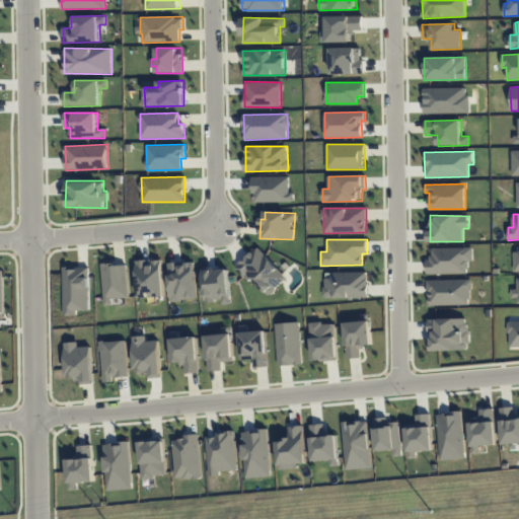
[(248,274),(269,295),(287,278),(257,246),(235,268),(244,278),(248,274)]
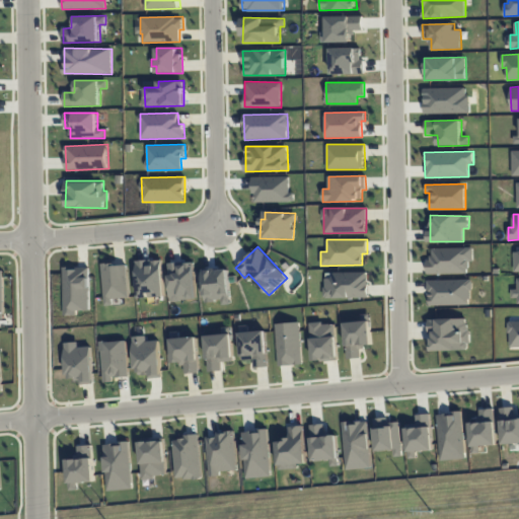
[(472,247),(428,248),(429,274),(468,273),(468,262),(473,262),(472,247)]
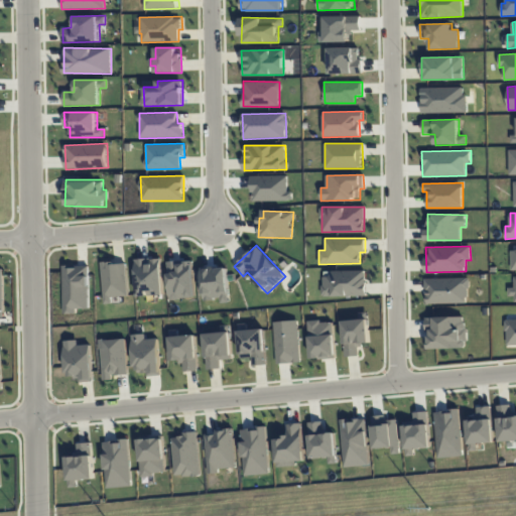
[(163,258),(137,259),(139,296),(164,295),(163,258)]
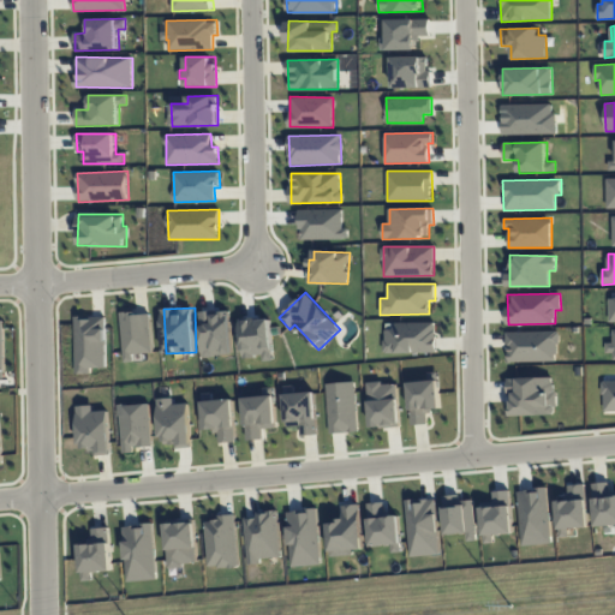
[(203,356),(234,354),(233,311),(202,312),(203,356)]
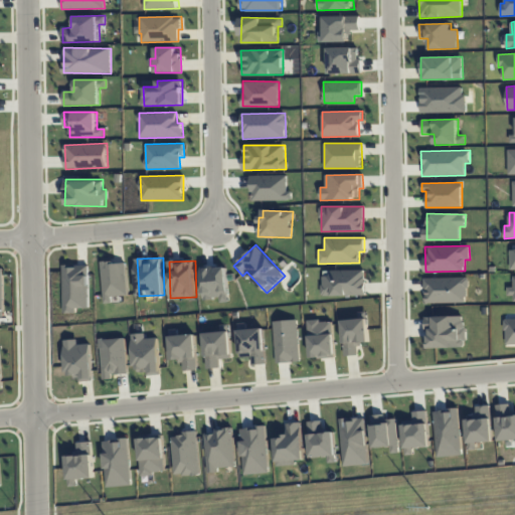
[(102,263),(103,303),(112,303),(112,297),(128,296),(127,262),(102,263)]
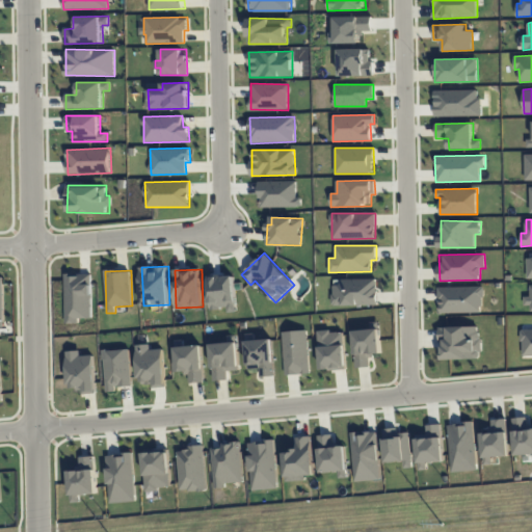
[(92,273),(65,273),(64,323),(79,323),(79,319),(91,319),(92,273)]
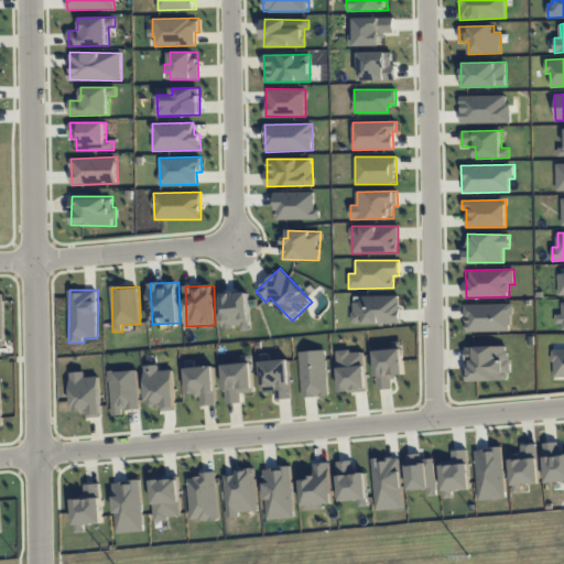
[(360,296),(360,303),(351,303),(351,324),(400,323),(399,295),(360,296)]
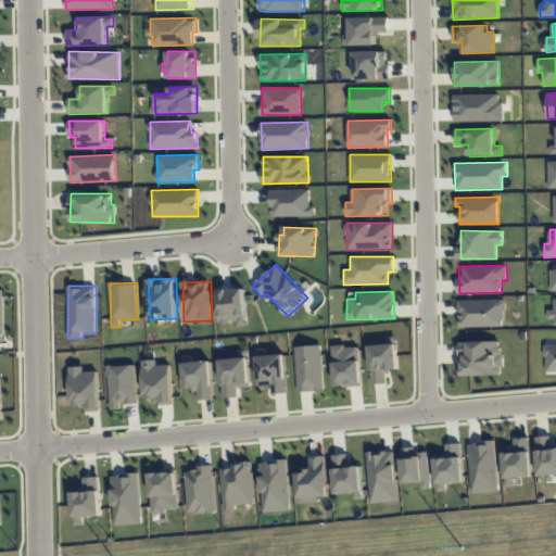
[(458,327),(505,326),(504,300),(458,300),(458,327)]
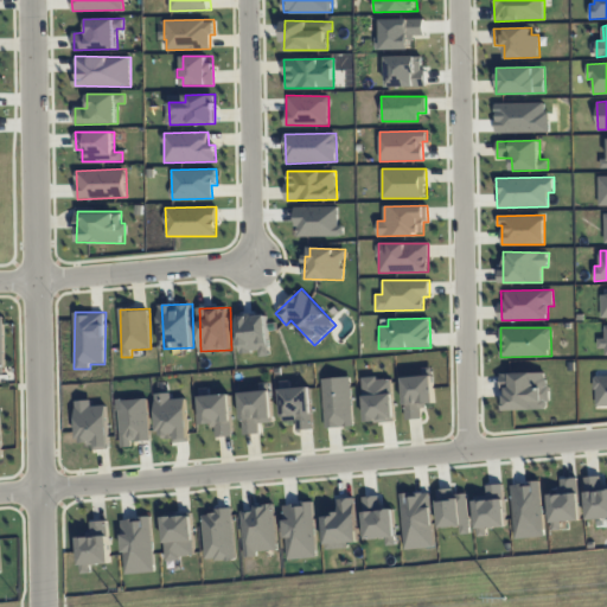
[(435,404),(432,368),(421,368),(422,376),(402,377),(406,420),(422,419),(421,406),(435,404)]
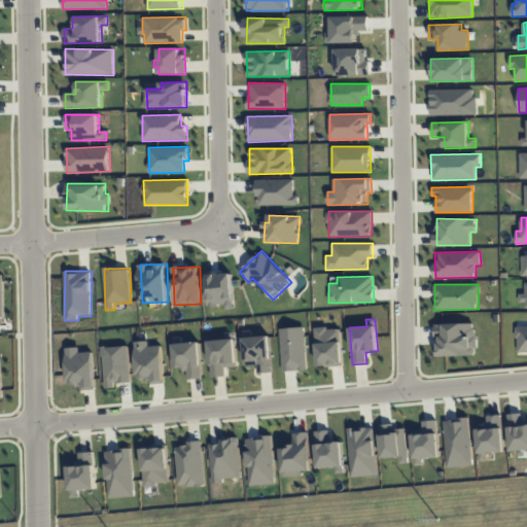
[(476,323),(434,324),(434,340),(437,340),(438,356),(476,355),(476,323)]
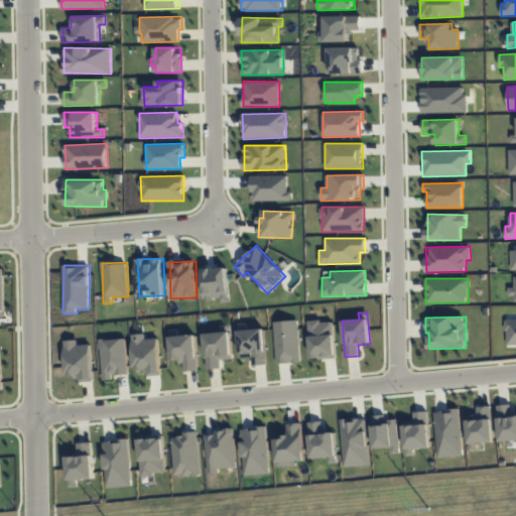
[(515,345),(515,318),(505,318),(506,345),(515,345)]
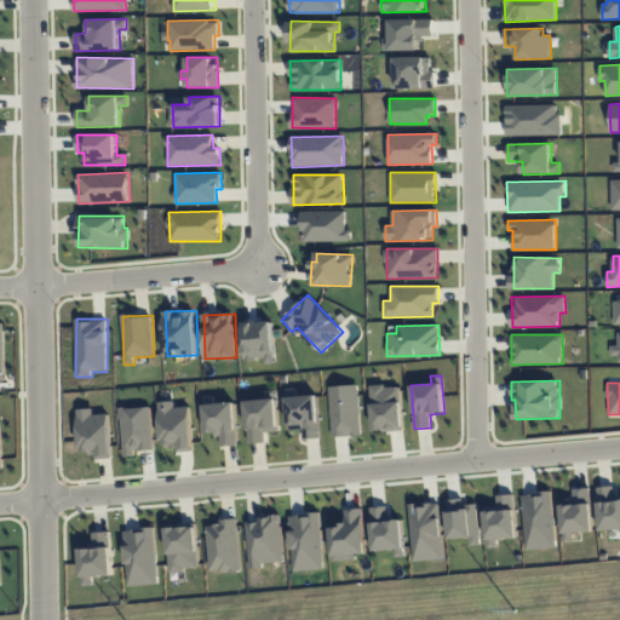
[(360,436),(359,385),(329,385),(331,436),(360,436)]
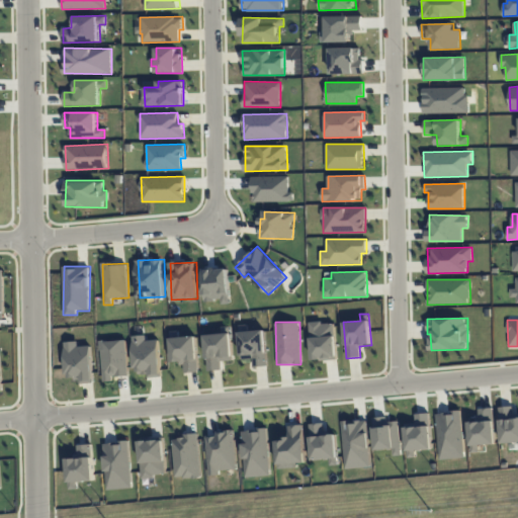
[(335,322),(310,323),(312,360),(336,359),(335,322)]
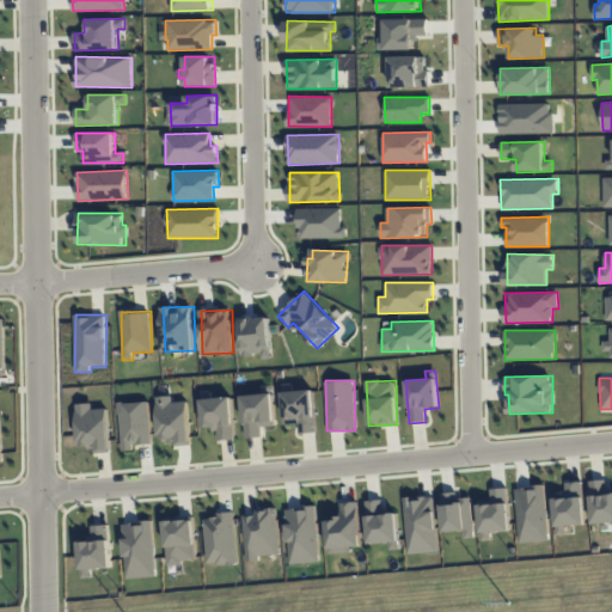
[(275,426),(271,385),(262,386),(262,393),(242,396),(245,438),(262,436),(261,427),(275,426)]
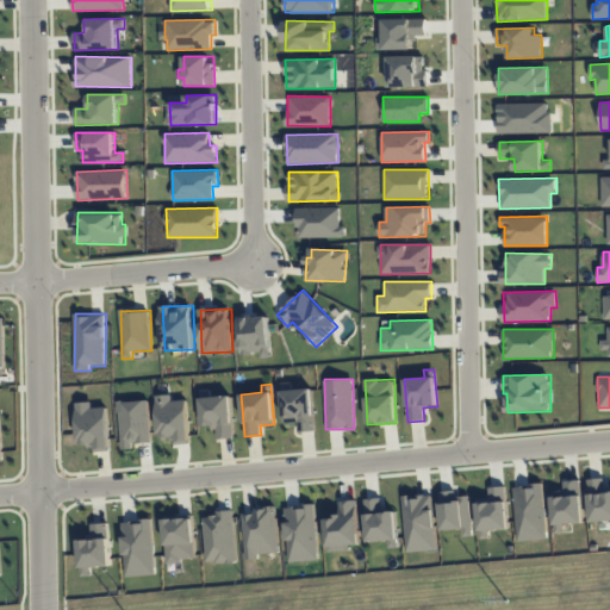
[(315,431),(312,388),(281,391),(284,423),(298,423),(298,431),(315,431)]
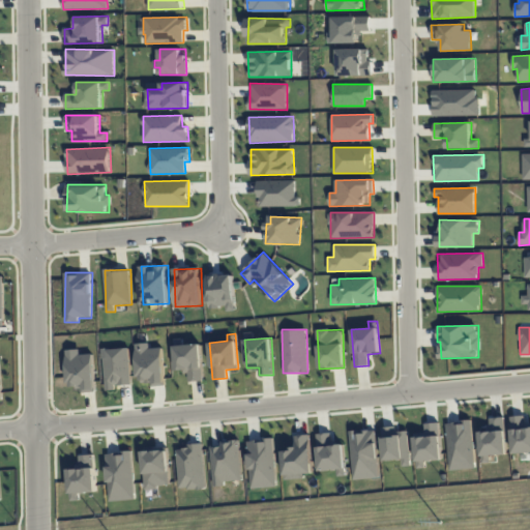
[(137,344),(139,385),(166,384),(164,348),(150,348),(150,343),(137,344)]
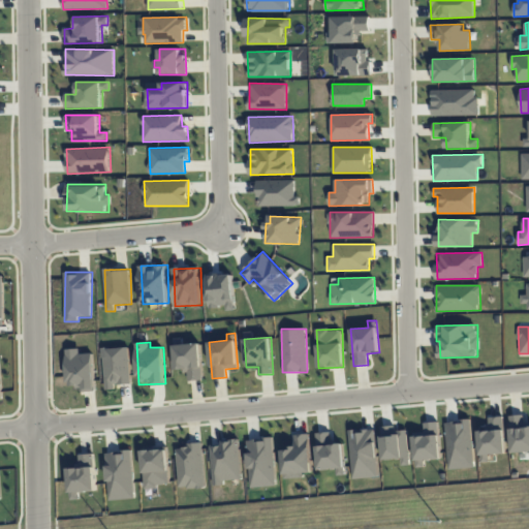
[(176,371),(188,370),(188,380),(203,380),(200,344),(175,345),(176,371)]
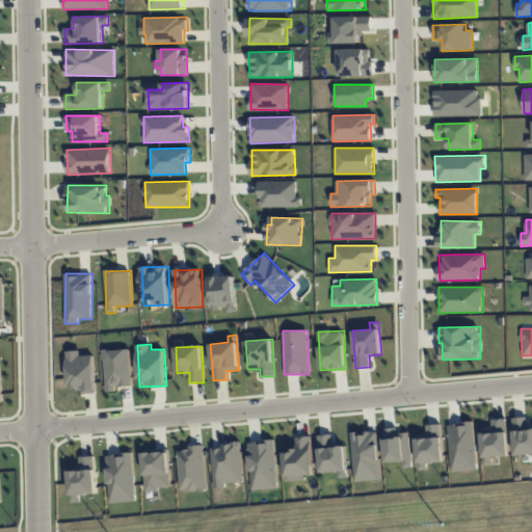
[(132,387),(130,349),(105,350),(107,392),(116,391),(116,387),(132,387)]
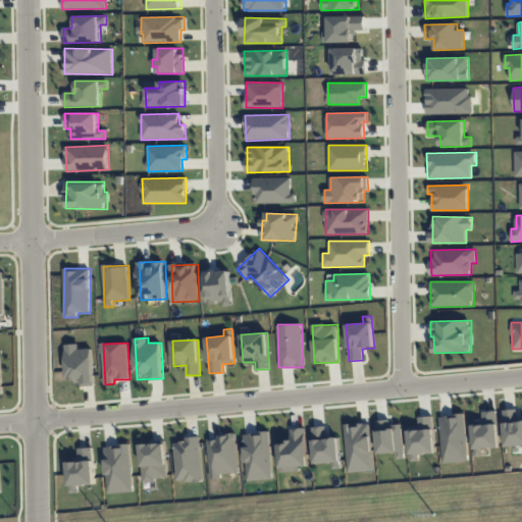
[(66,345),(67,381),(81,380),(81,386),(95,385),(93,349),(80,349),(80,344),(66,345)]
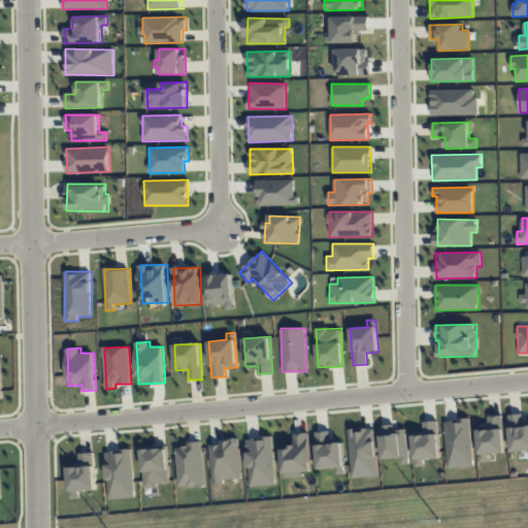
[(527,422),(523,423),(523,414),(509,415),(510,451),(527,450),(527,422)]
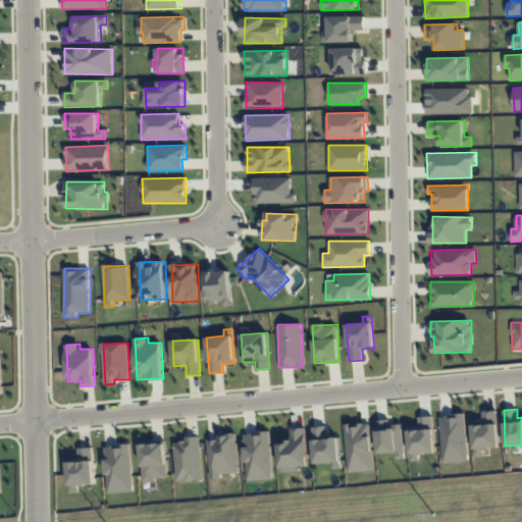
[(500,447),(496,410),(482,412),(483,423),(471,424),(474,456),(483,455),(483,449),(500,447)]
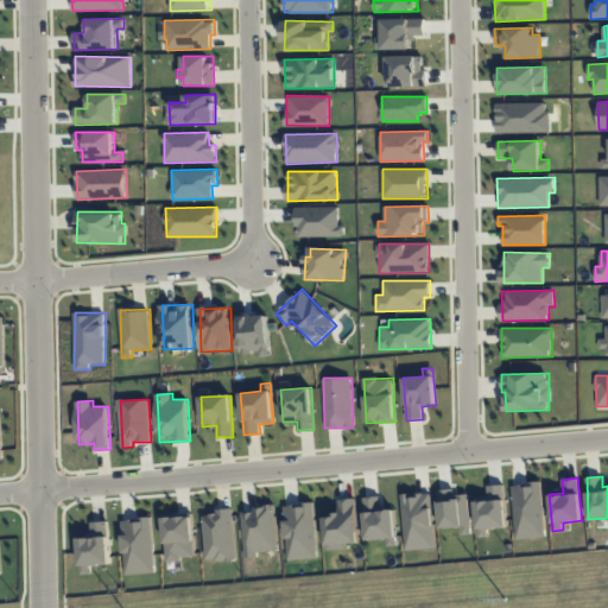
[(545,538),(543,483),(513,485),(515,539),(545,538)]
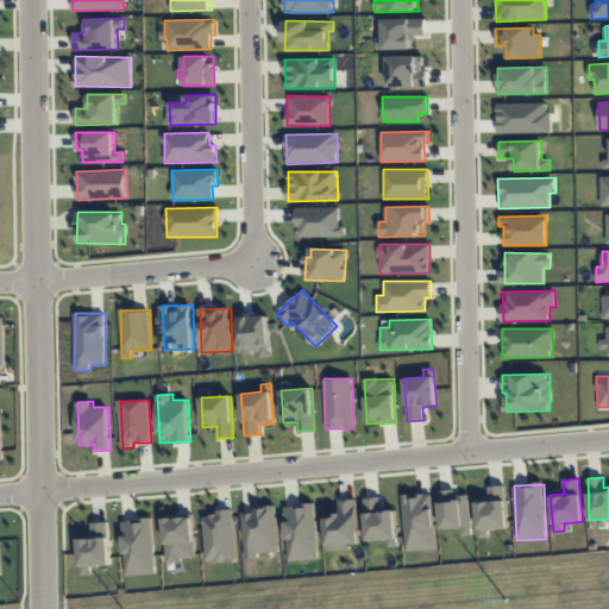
[(489,529),(508,528),(504,485),(488,487),(489,497),(476,497),(478,538),(489,538),(489,529)]
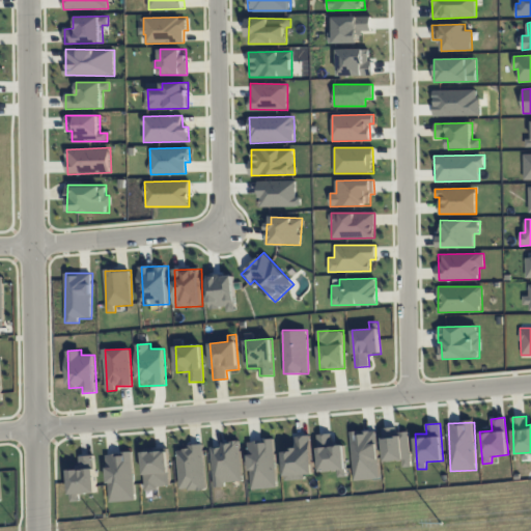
[(411,467),(409,431),(396,431),(396,427),(382,427),(384,462),(402,460),(402,467),(411,467)]
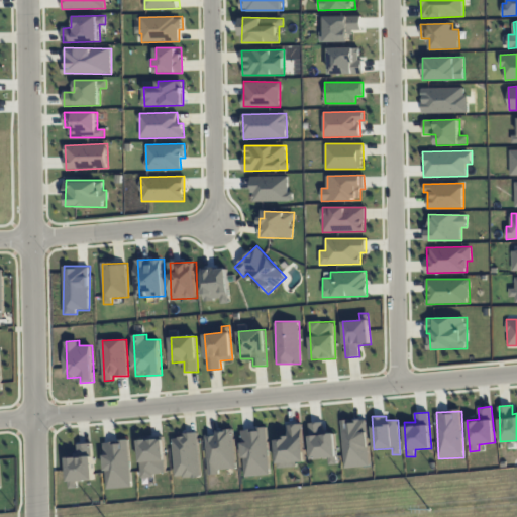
[(343,468),(369,467),(367,419),(341,420),(343,468)]
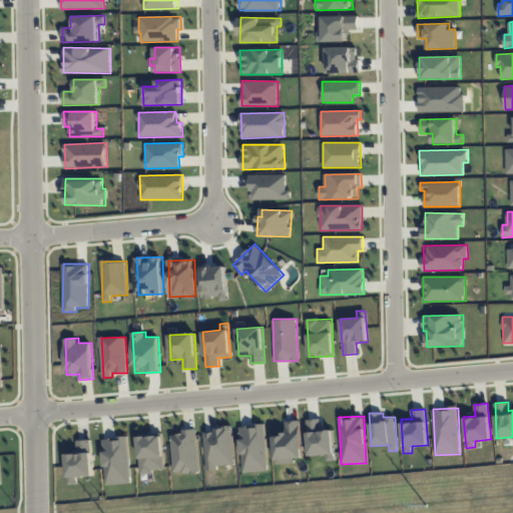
[(334,461),(333,429),(321,429),(320,419),(307,420),(309,455),(326,455),(326,461),(334,461)]
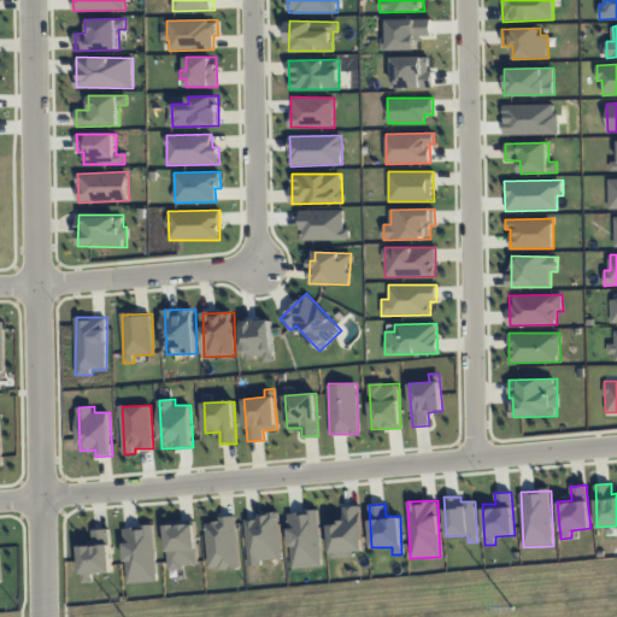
[(330,558),(354,557),(354,551),(363,550),(362,506),(344,506),(345,523),(329,523),(330,558)]
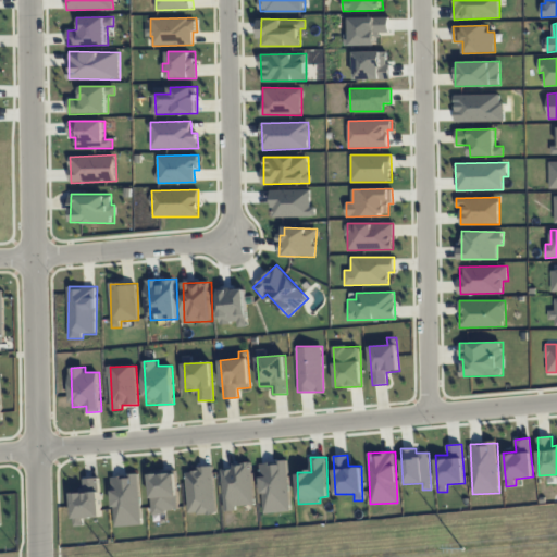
[(263,512),(289,511),(288,461),(261,462),(263,512)]
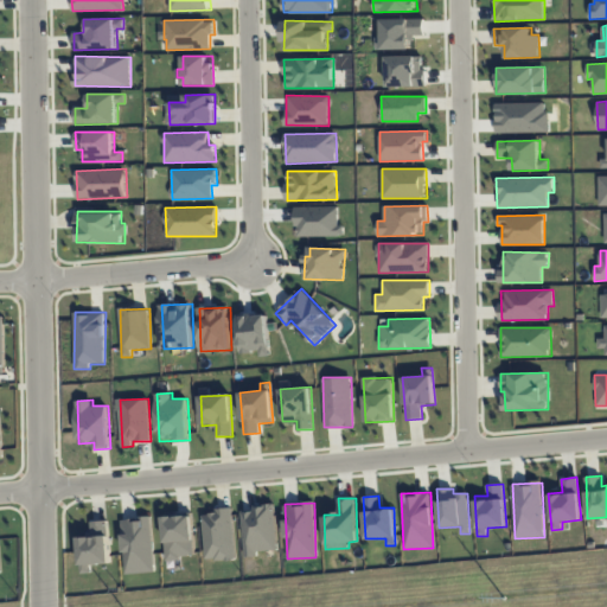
[(244,556),(257,556),(257,550),(276,550),(275,506),(242,508),(244,556)]
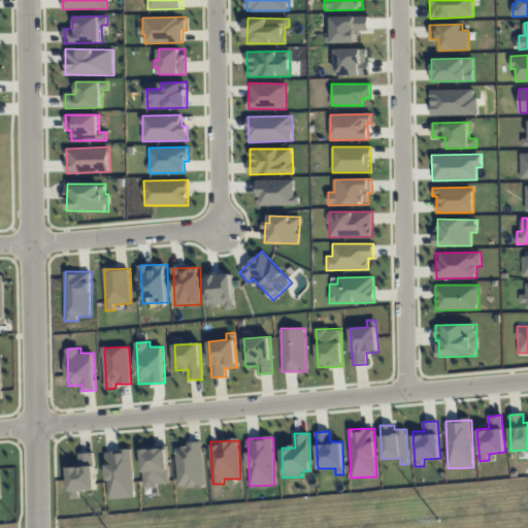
[(204,486),(202,443),(176,444),(178,488),(204,486)]
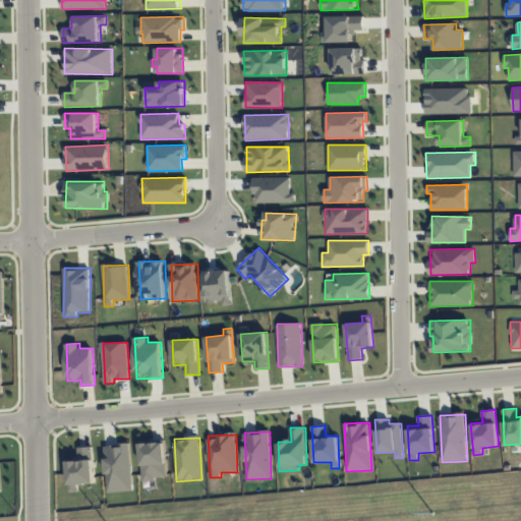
[(140,442),(141,479),(167,478),(165,441),(140,442)]
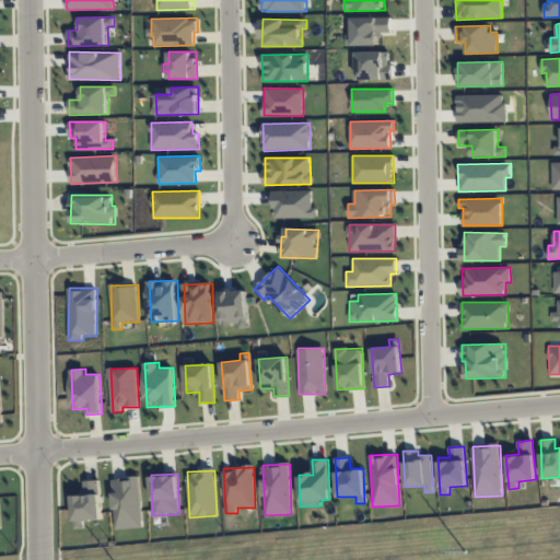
[(142,528),(140,477),(113,478),(115,529),(142,528)]
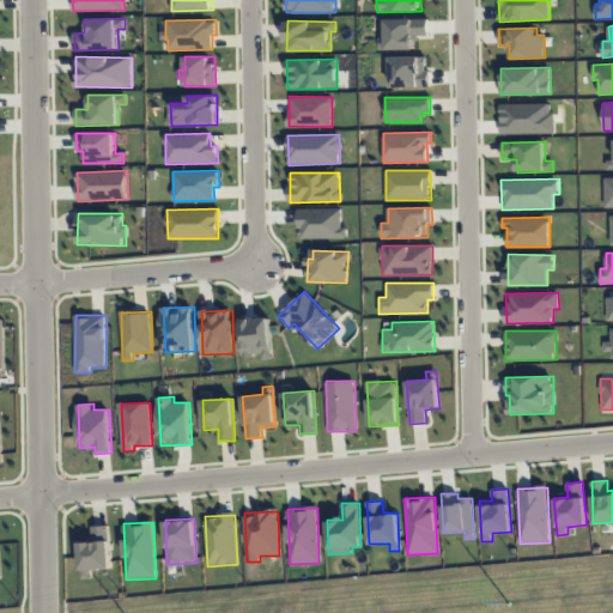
[(92,570),(111,569),(109,526),(90,527),(91,541),(79,542),(82,578),(92,578),(92,570)]
